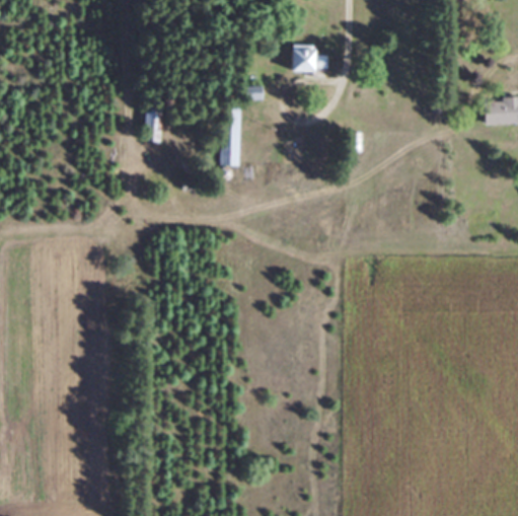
[(318,57),(318,48),(295,48),(295,72),(328,72),(328,57),(318,57)]
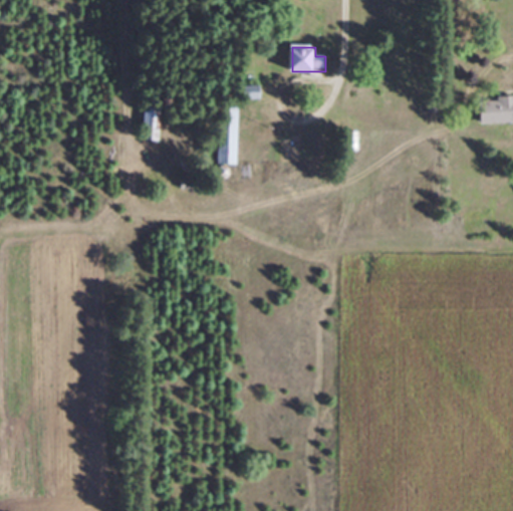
[(512,98),(479,99),(480,124),(512,122),(512,98)]
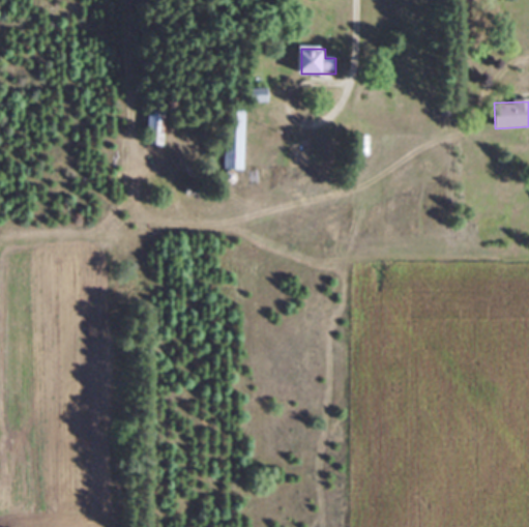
[(166,146),(166,111),(149,110),(148,145),(166,146)]
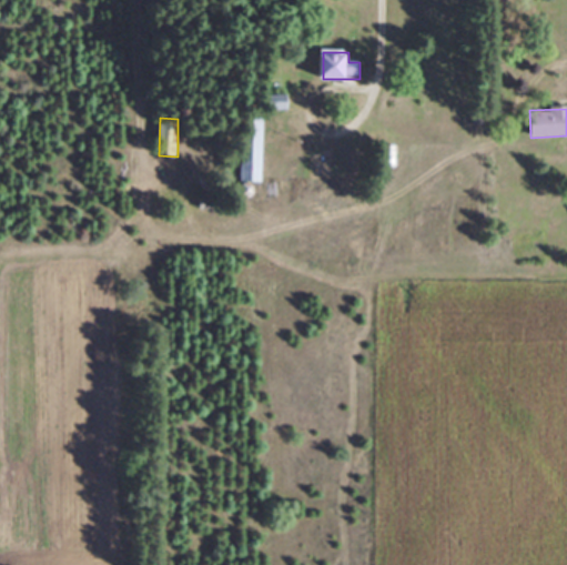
[(263,142),(240,142),(240,183),(263,183),(263,142)]
